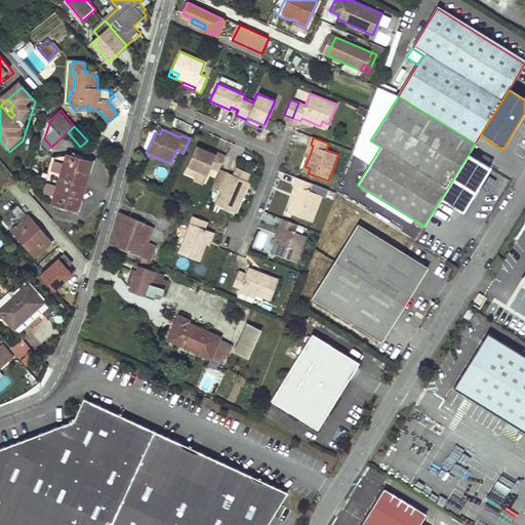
[(205,151),(195,146),(186,166),(196,170),(193,179),(202,184),(209,167),(217,171),(224,157),(215,153),(214,155),(205,151)]
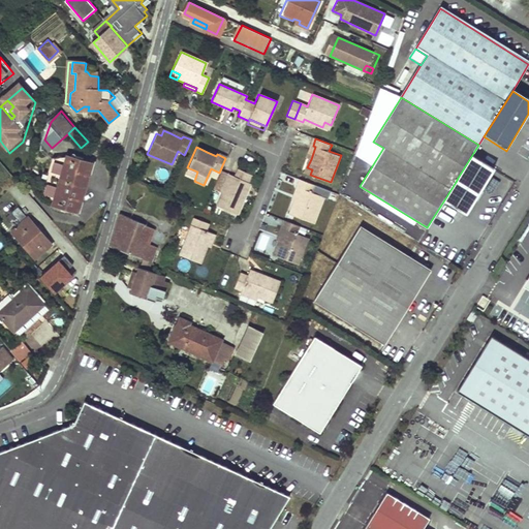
[(93,161),(68,154),(55,204),(80,211),(93,161)]
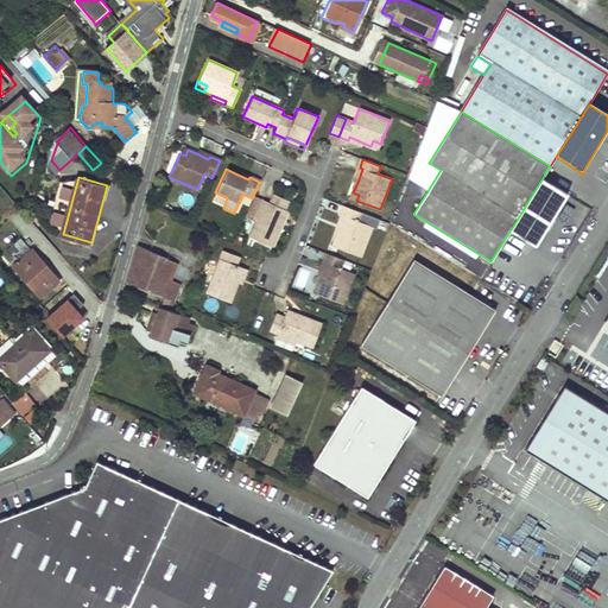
[(512,228),(510,232),(534,247),(567,197),(563,195),(540,182),(526,204),(524,209),(512,228)]
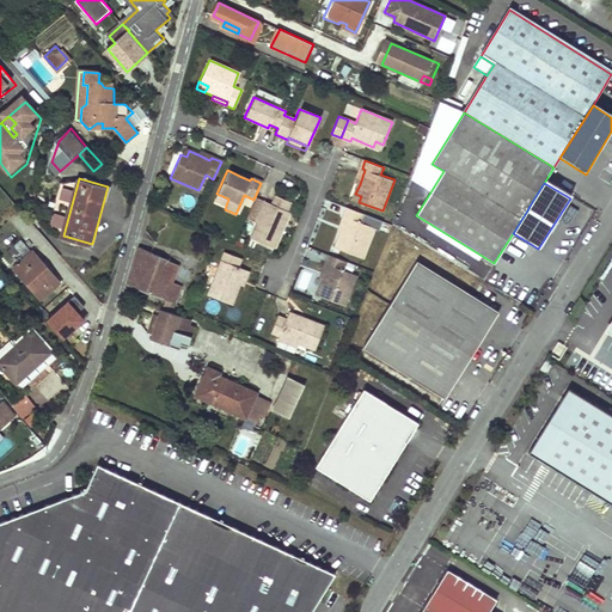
[(291,202),(274,195),(270,203),(265,201),(256,222),(250,239),(273,248),(288,212),(286,210),(291,202)]
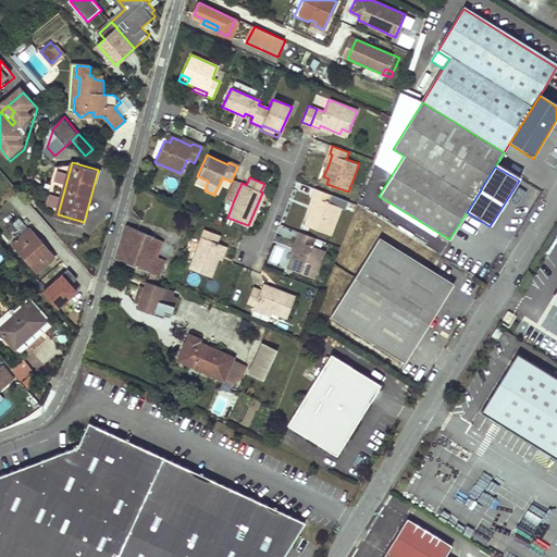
[(233,202),(242,183),(239,182),(231,201),(233,202)]
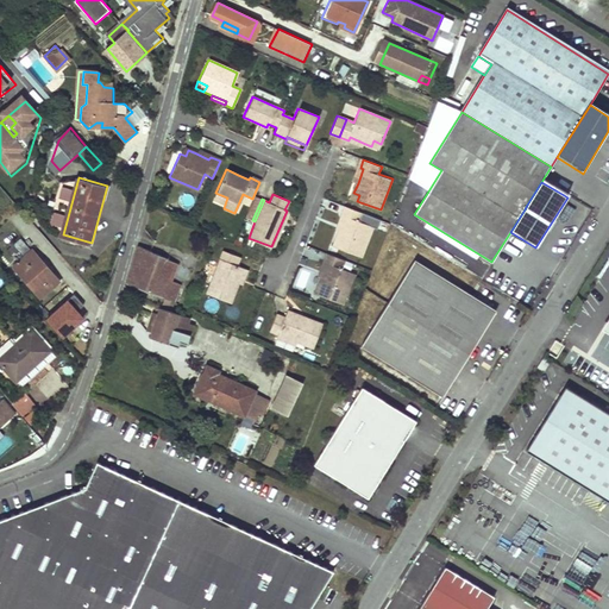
[(363,213),(345,206),(341,215),(345,217),(340,231),(337,239),(341,242),(338,248),(363,257),(375,226),(359,221),(363,213)]
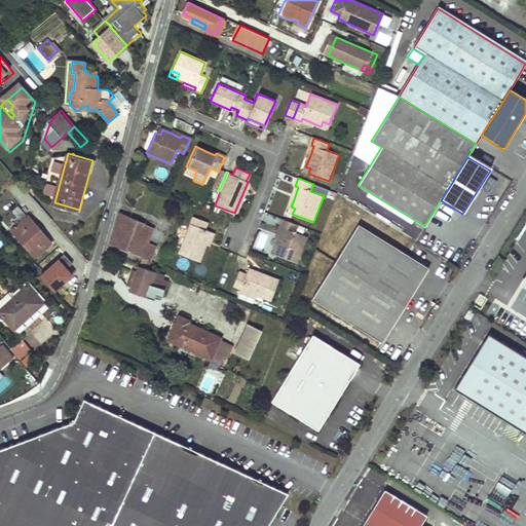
[(44,196),(33,184),(28,190),(38,201),(44,196)]
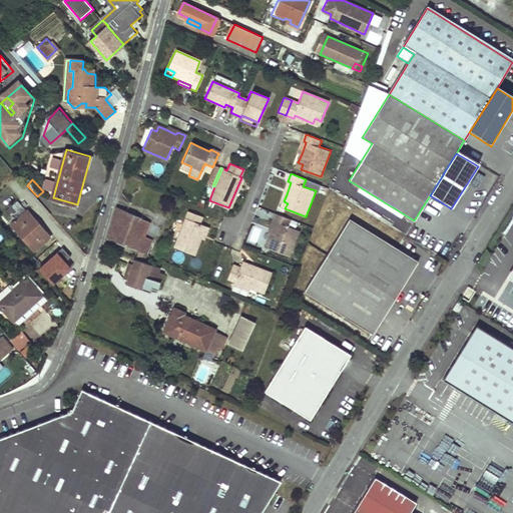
[(27,213),(17,201),(7,211),(11,217),(14,214),(19,220),(13,225),(35,252),(51,238),(29,212),(27,213)]
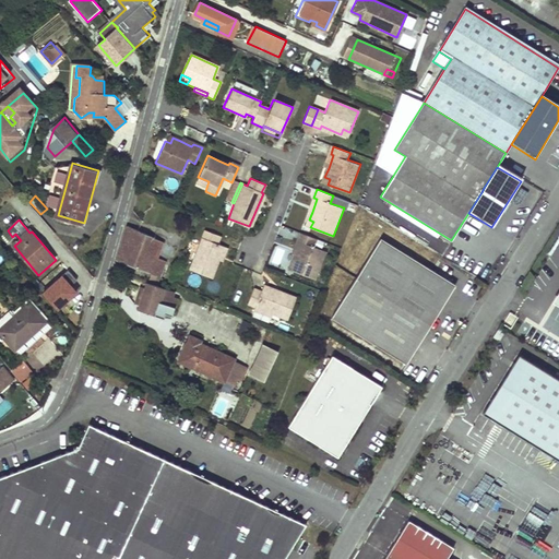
[(154,236),(128,225),(117,260),(165,278),(177,248),(154,237),(154,236)]
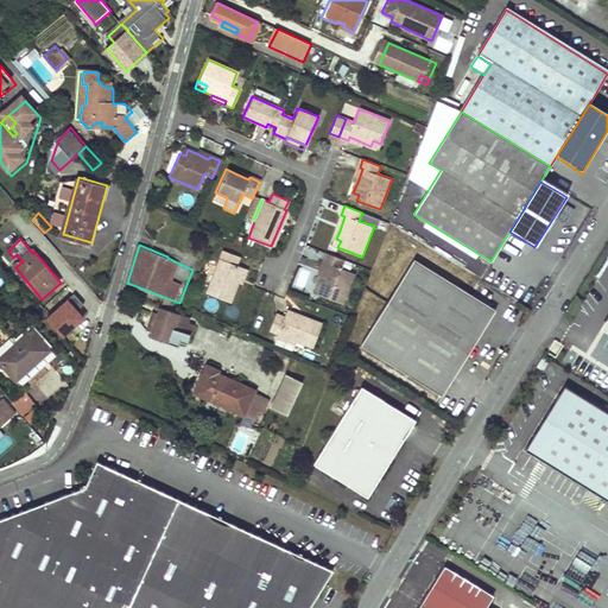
[(305,248),(304,255),(320,259),(321,252),(305,248)]
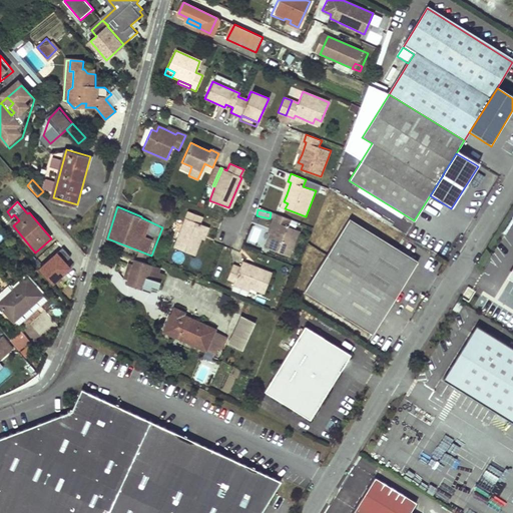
[(200,216),(186,211),(173,246),(193,254),(197,245),(205,226),(197,223),(200,216)]
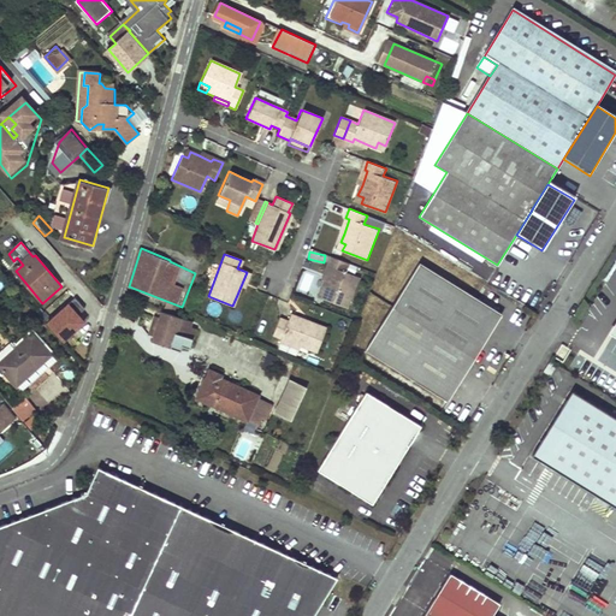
[(348,264),(330,256),(326,265),(331,267),(325,282),(321,289),(326,291),(324,298),(348,308),(360,277),(345,271),(348,264)]
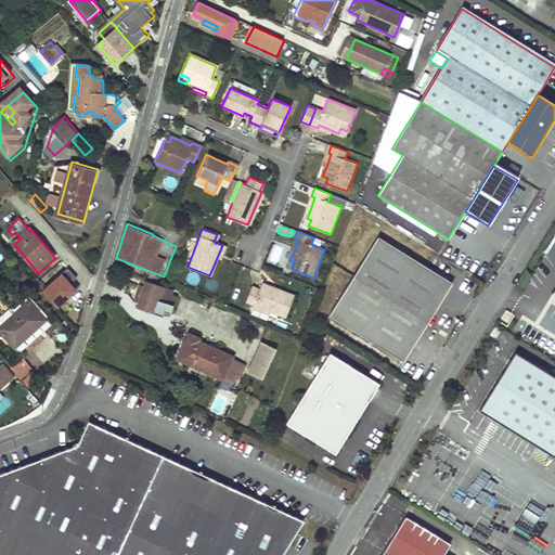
[(452,283),(377,236),(330,314),(403,360),(452,283)]
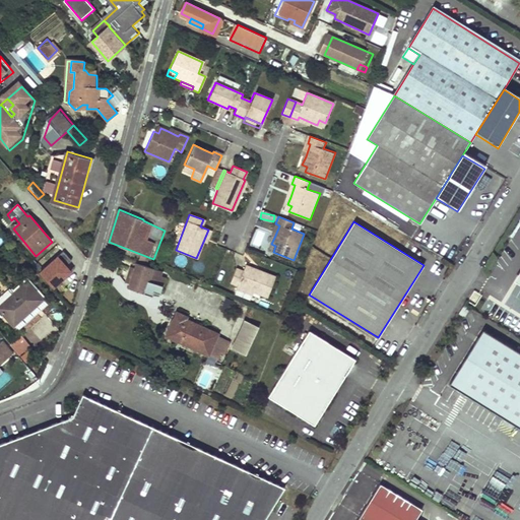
[(203,250),(210,231),(208,230),(200,249),(203,250)]
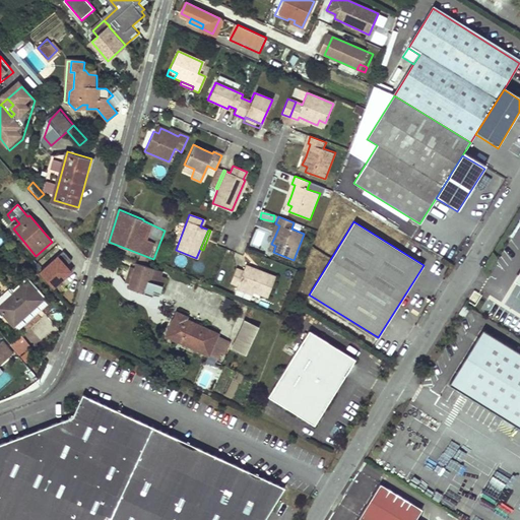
[(157,271),(134,262),(131,268),(128,267),(124,278),(127,279),(124,286),(147,296),(149,291),(155,294),(161,278),(155,275),(157,271)]
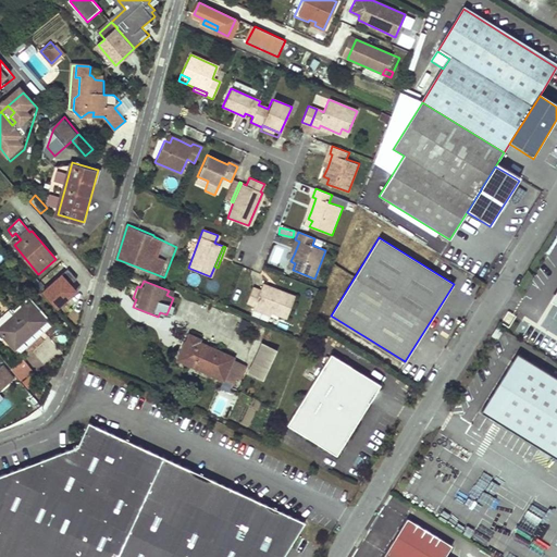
[(297,296),(264,283),(261,289),(255,287),(247,302),(255,306),(272,313),(287,319),(297,296)]
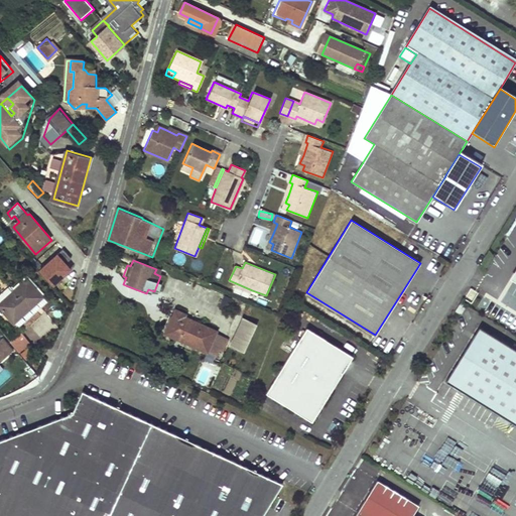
[(43,298),(29,282),(1,306),(15,324),(43,298)]
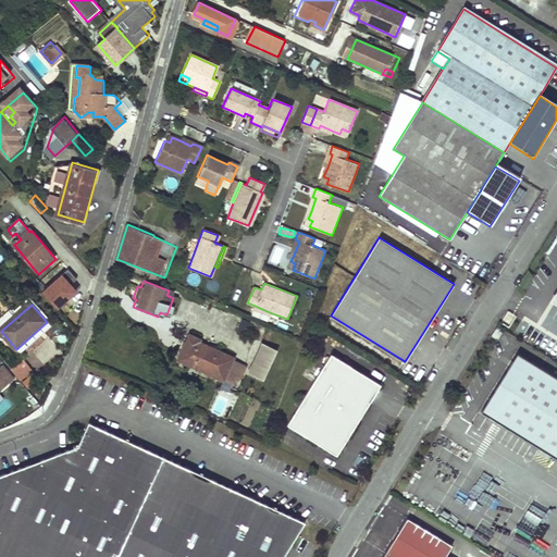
[(272,313),(255,306),(254,309),(271,317),(272,313)]
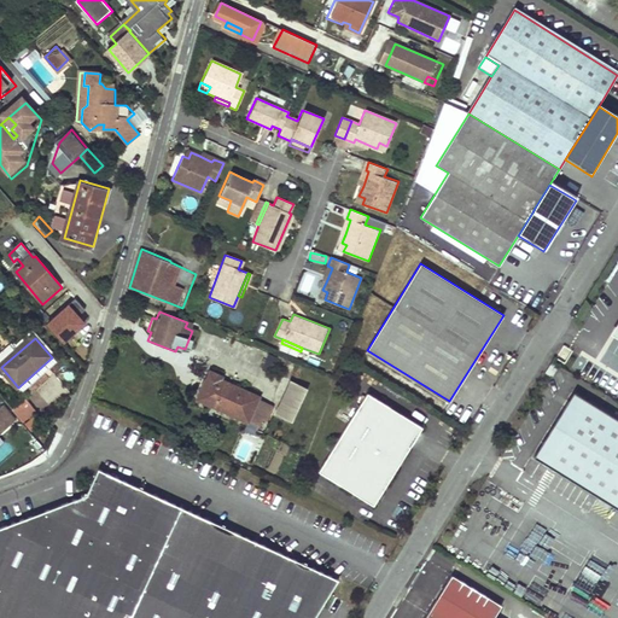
[(555,362),(553,361),(546,373),(552,378),(559,366),(555,362)]
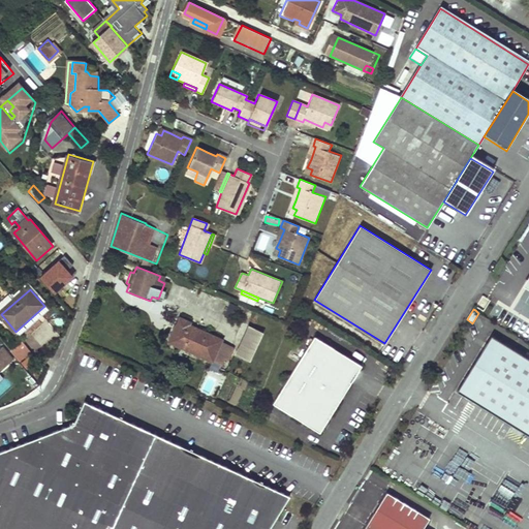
[(190,322),(180,318),(170,341),(212,360),(220,340),(221,339),(188,324),(190,322)]
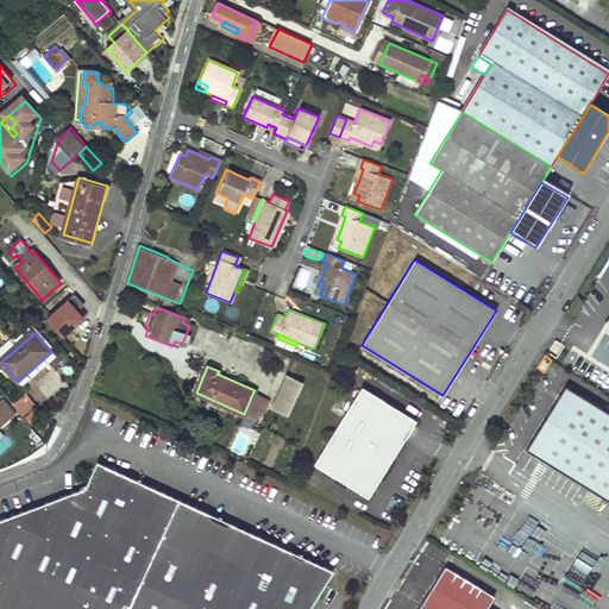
[(303,380),(287,372),(275,399),(292,406),(303,380)]
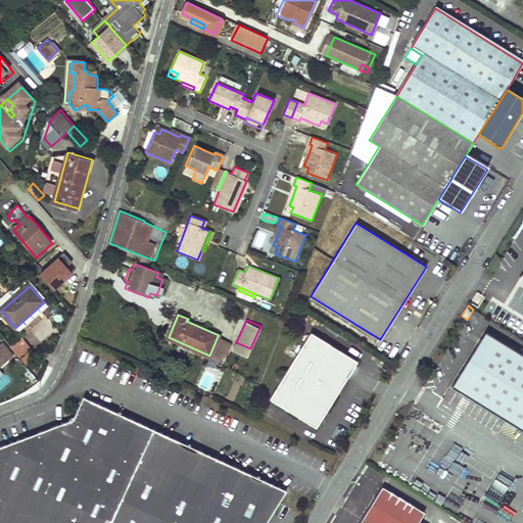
[(358,362),(311,332),(270,398),(317,428),(358,362)]
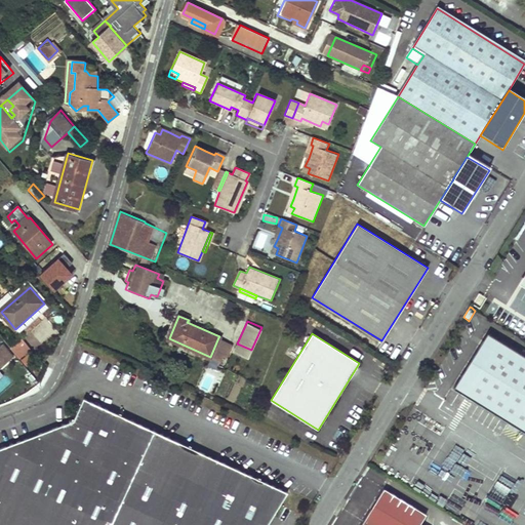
[(524,357),(488,334),(454,389),(524,432),(524,357)]
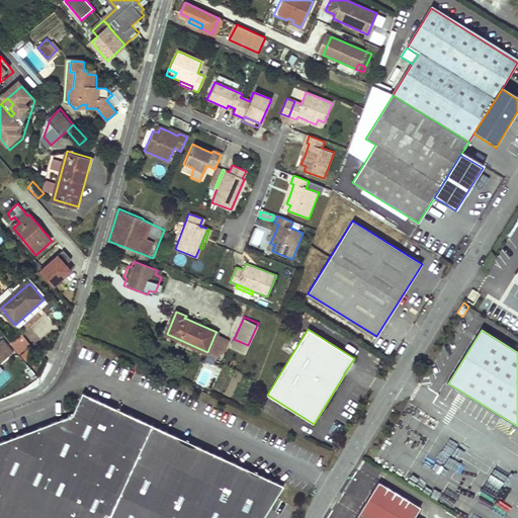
[(9,342),(19,353),(30,343),(20,332),(9,342)]
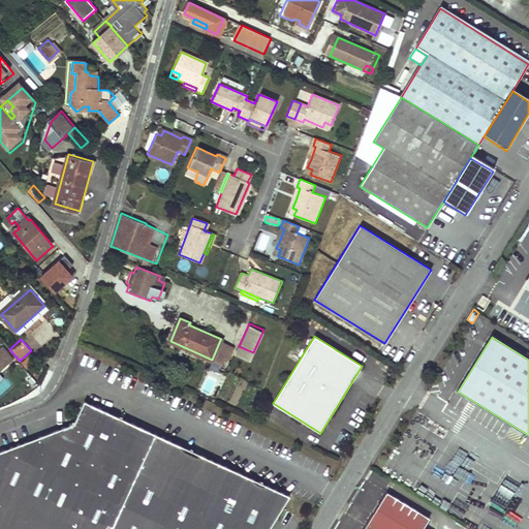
[(227,359),(234,345),(220,340),(212,360),(221,364),(224,358),(227,359)]
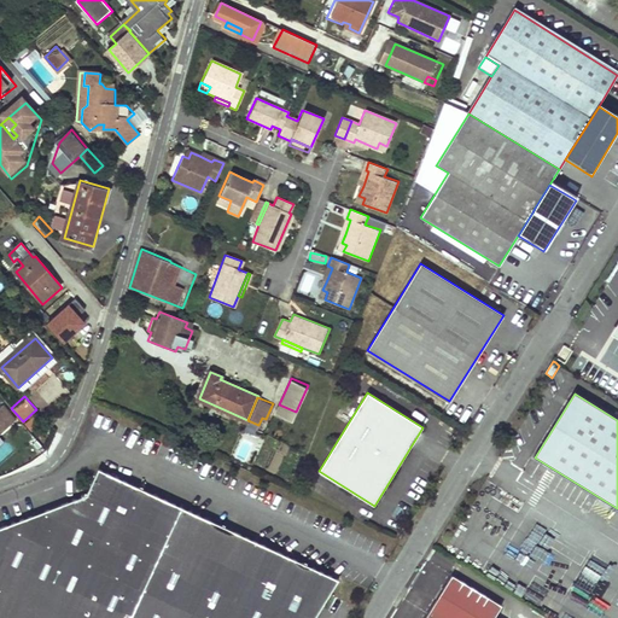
[(296,412),(279,404),(275,412),(292,420),(296,412)]
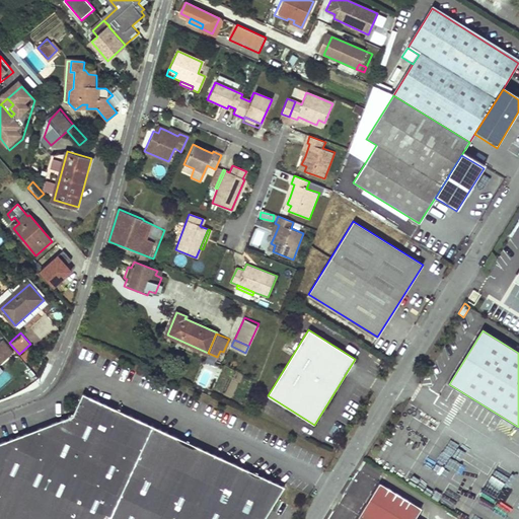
[(0,345),(0,365),(15,353),(5,341),(0,345)]
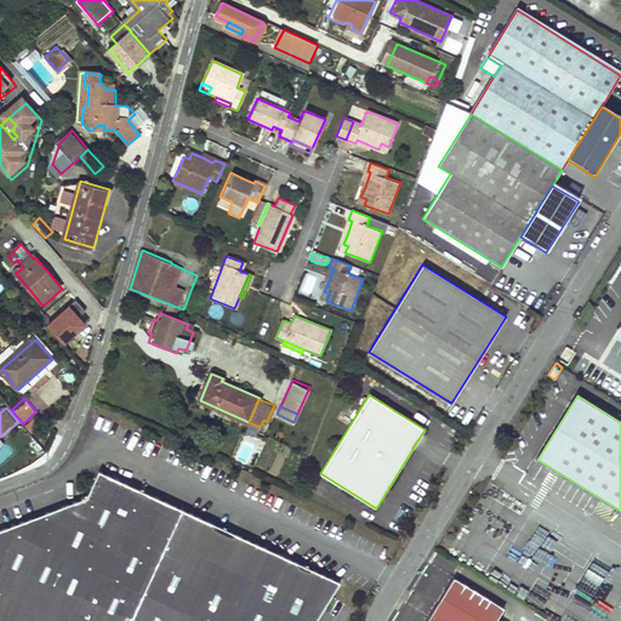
[(29,431),(43,427),(39,416),(26,421),(29,431)]
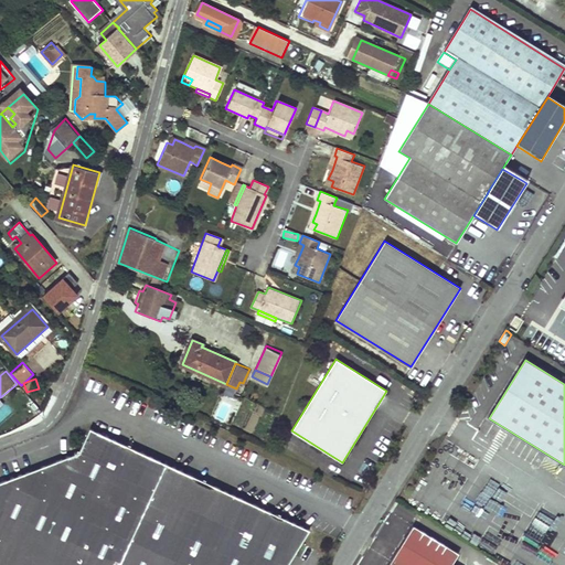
[(288,564),(310,529),(91,429),(80,454),(0,483),(0,564),(288,564)]
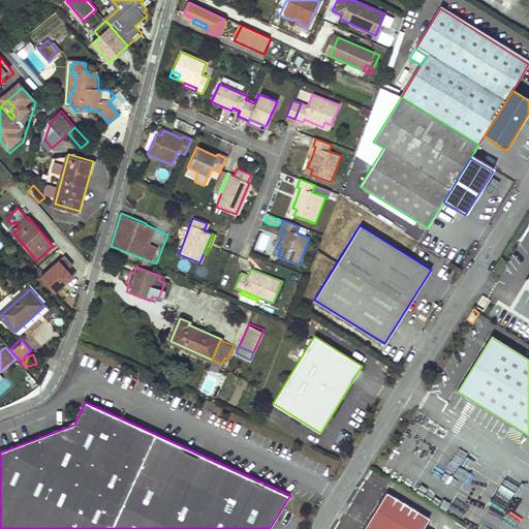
[(365,528),(422,528),(429,519),(387,494),(365,528)]
